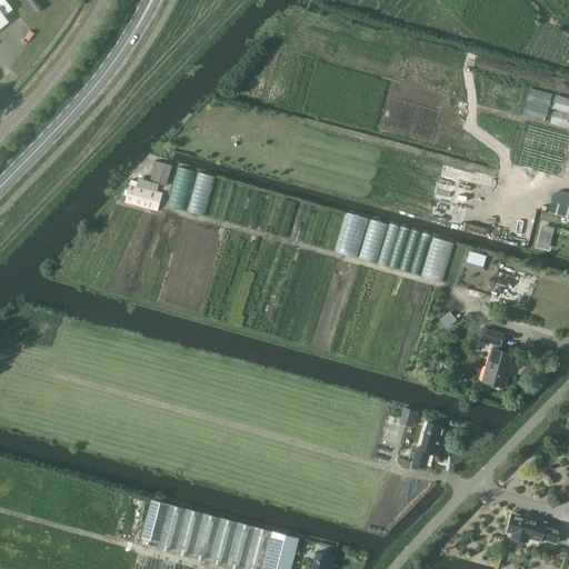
[(0,0),(0,11),(3,17),(11,10),(3,0),(0,0)]
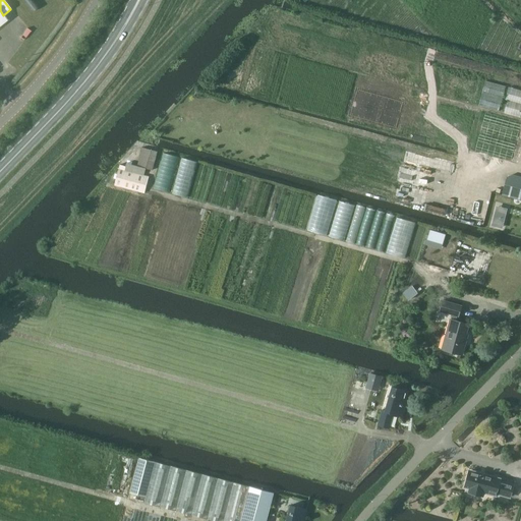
[(505,87),(484,81),(478,104),(499,110),(505,87)]
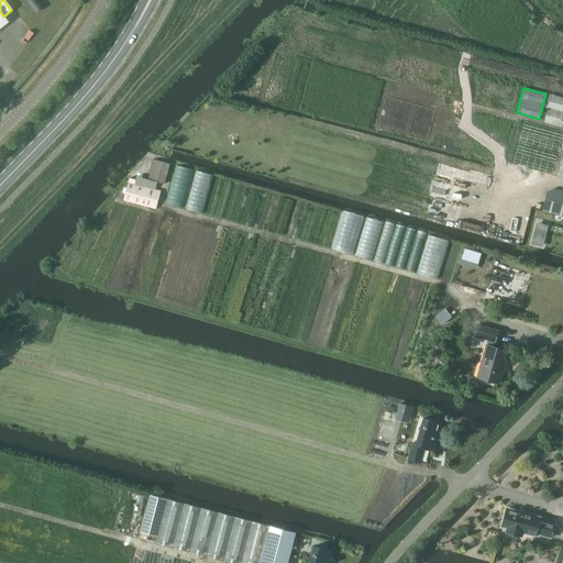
[(541,121),(562,128),(562,125),(562,98),(549,95),(541,121)]
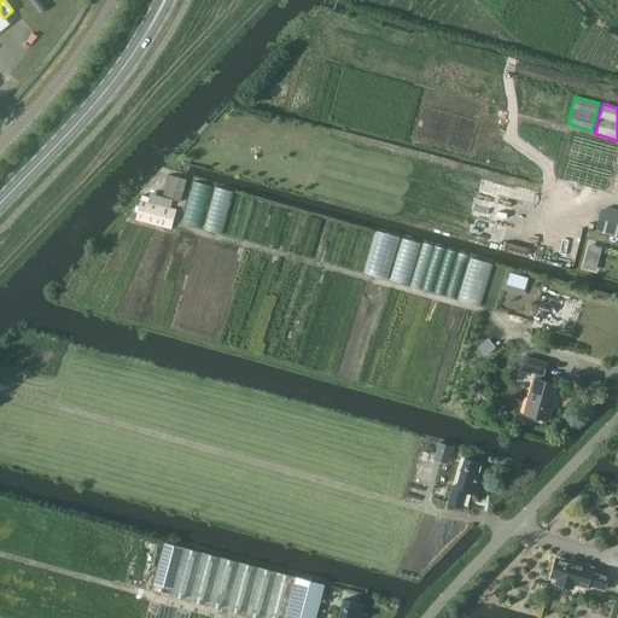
[(414,161),(398,219),(497,245),(513,187),(414,161)]
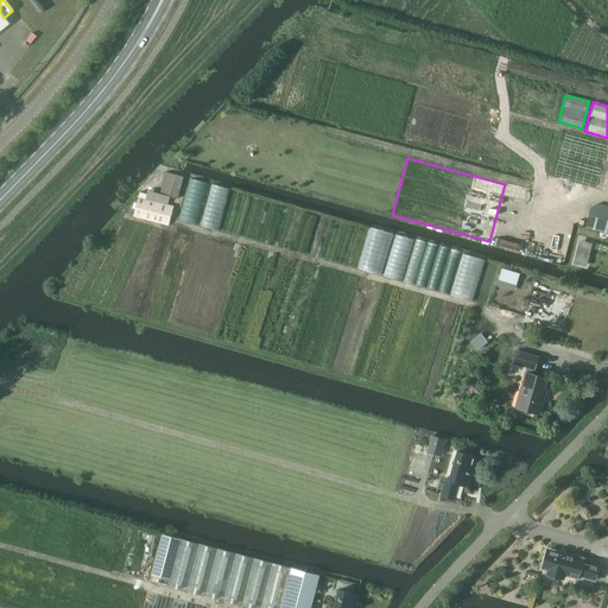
[(168,226),(172,207),(168,206),(170,196),(178,198),(184,176),(165,171),(159,194),(147,190),(146,195),(139,192),(133,216),(168,226)]
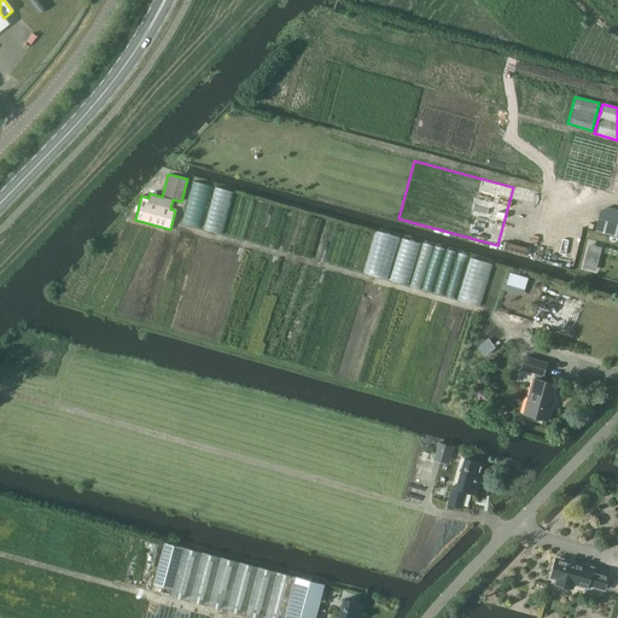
[(200,227),(214,186),(194,180),(181,221),(200,227)]
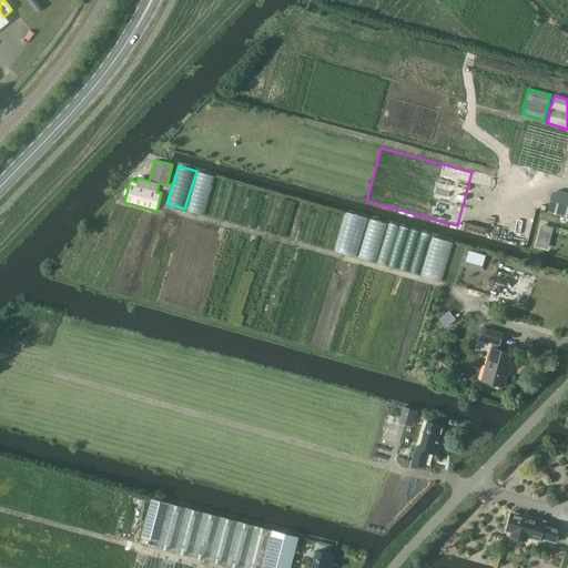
[(188,210),(205,214),(215,175),(198,171),(188,210)]
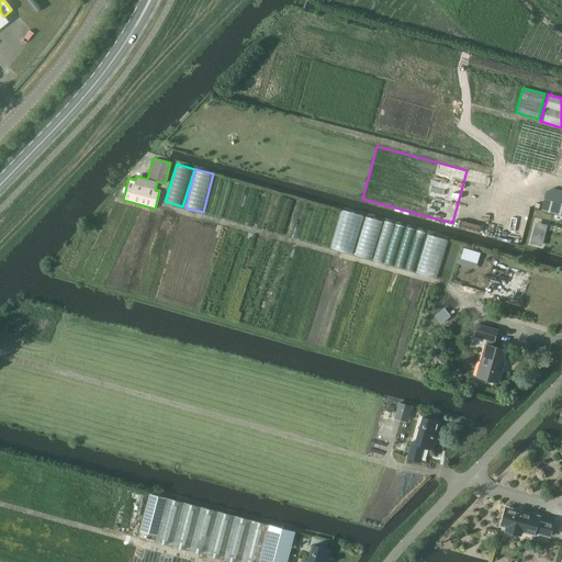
[(561,215),(561,192),(547,188),(541,210),(561,215)]
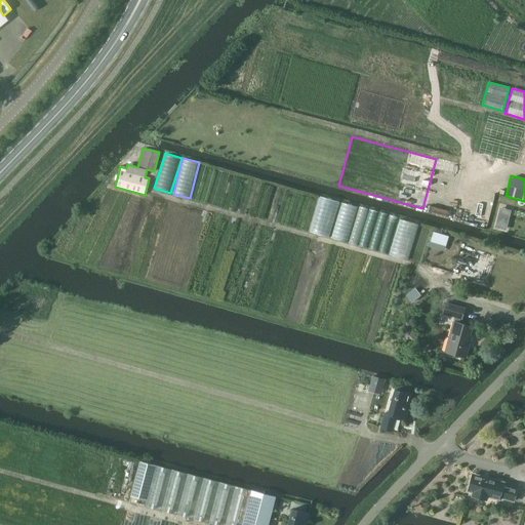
[(341,200),(332,238),(409,258),(419,220),(341,200)]
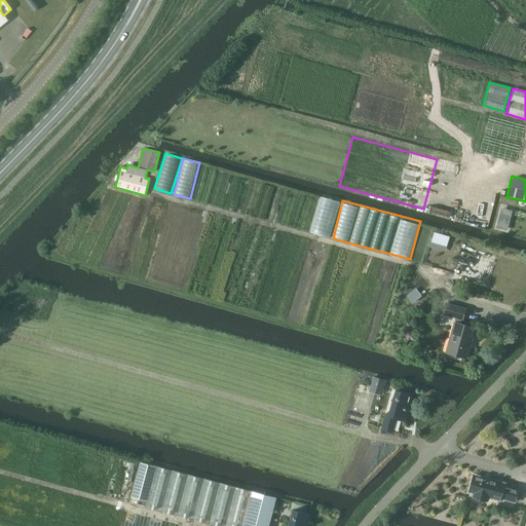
[(435,232),(430,242),(447,247),(450,236),(435,232)]
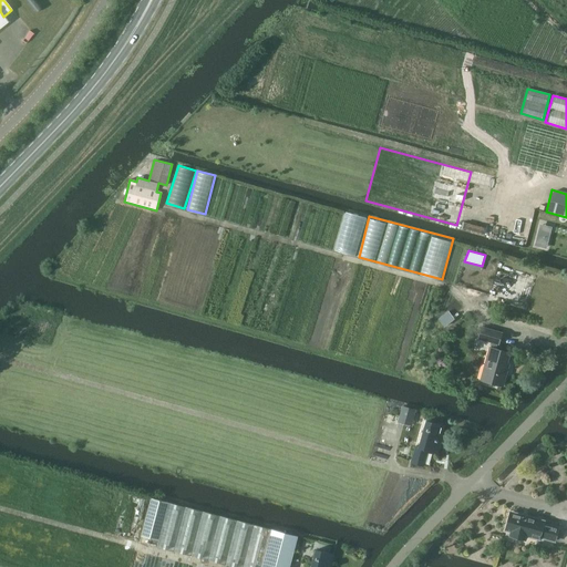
[(449,311),(437,319),(444,328),(454,319),(449,311)]
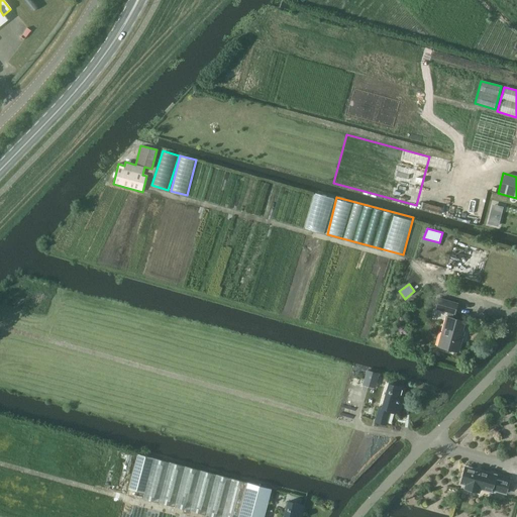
[(453,314),(454,314),(457,304),(438,299),(435,309),(447,312),(441,334),(443,334),(439,347),(457,352),(459,343),(458,342),(463,322),(451,319),(453,314)]
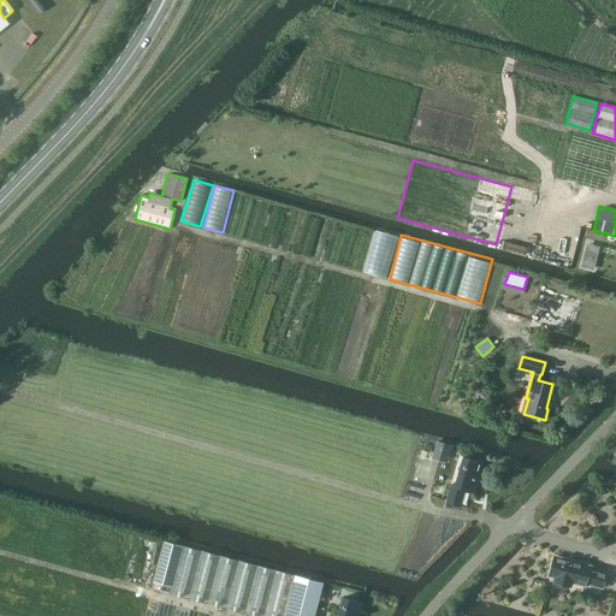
[(438,442),(432,458),(448,463),(452,445),(438,442)]
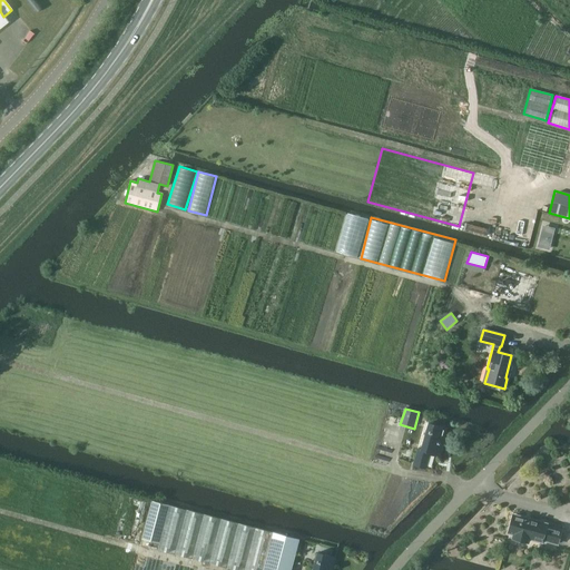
[(429,423),(421,450),(418,449),(413,465),(425,469),(430,453),(440,455),(443,443),(442,443),(445,429),(429,423)]
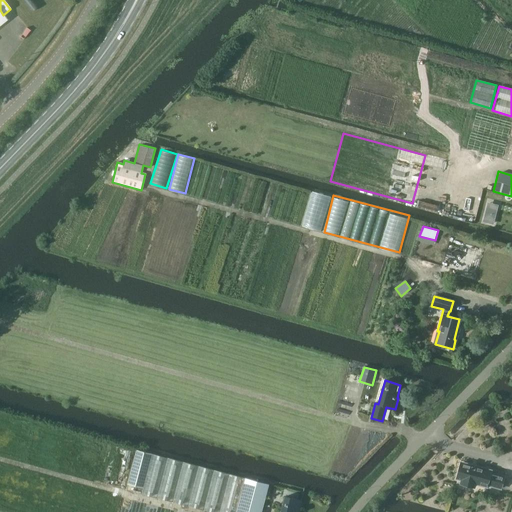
[(209,511),(235,511),(245,478),(136,450),(127,485),(143,489),(141,494),(209,511)]
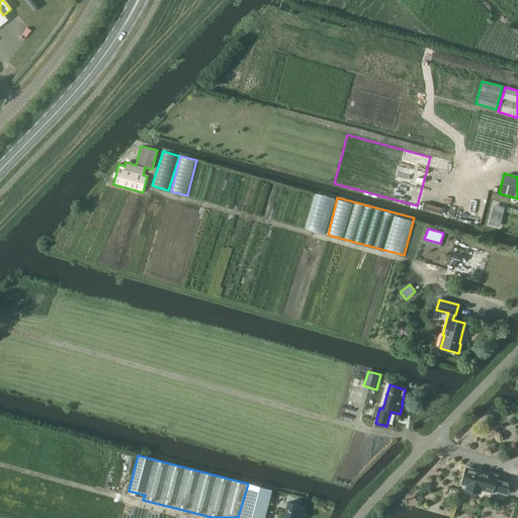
[(497,477),(490,475),(466,468),(462,484),(467,486),(466,490),(468,490),(469,491),(471,492),(473,493),(476,493),(478,493),(480,493),(481,489),(493,493),(493,491),(507,495),(510,483),(496,479),(497,477)]
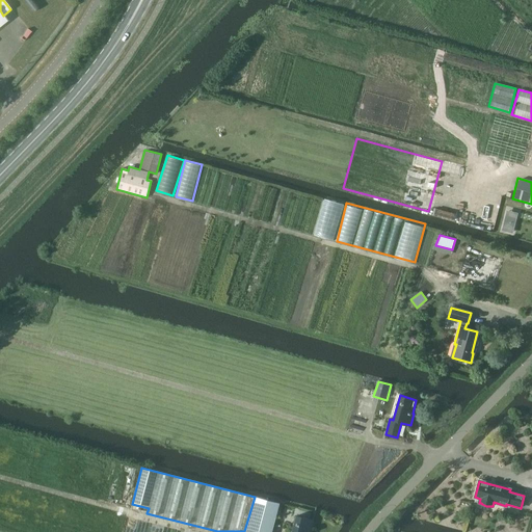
[(270,531),(278,503),(255,497),(244,531),(270,531)]
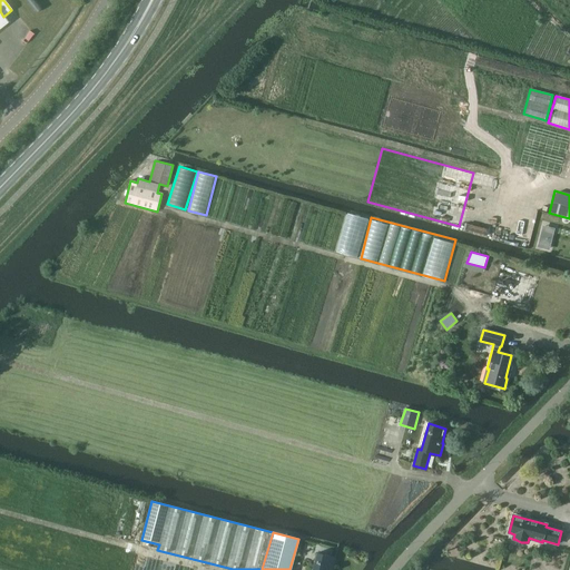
[(312,569),(331,569),(334,558),(316,553),(312,569)]
